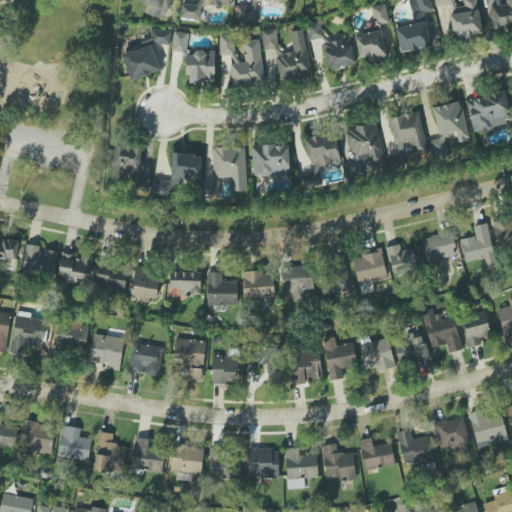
[(137,0),(148,4),(144,12),(164,20),(171,0),(137,0)]
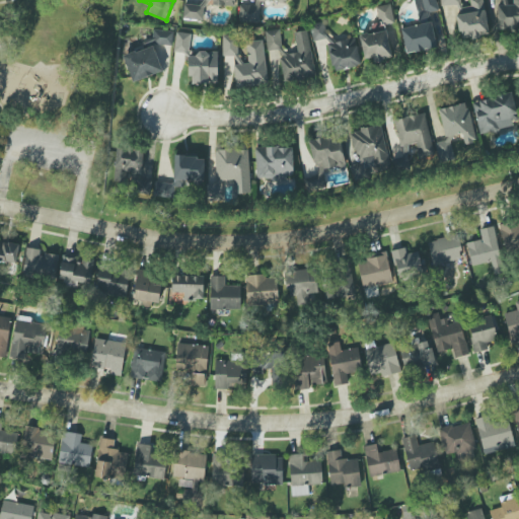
[(415,0),(420,15),(439,9),(436,0),(415,0)]
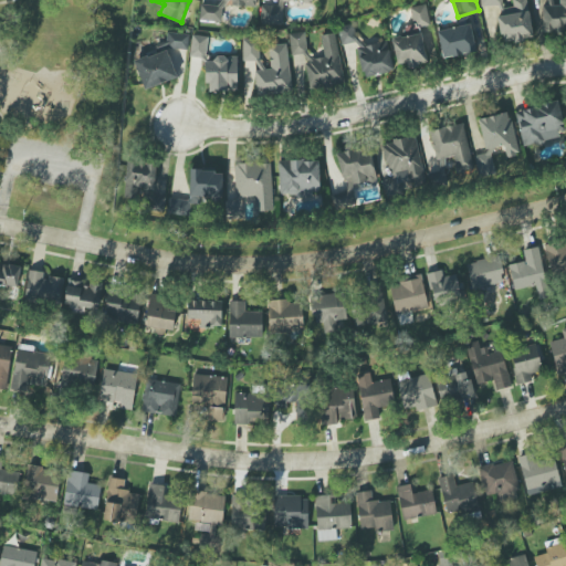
[(498,17),(502,43),(534,38),(526,0),(511,0),(514,13),(498,17)]
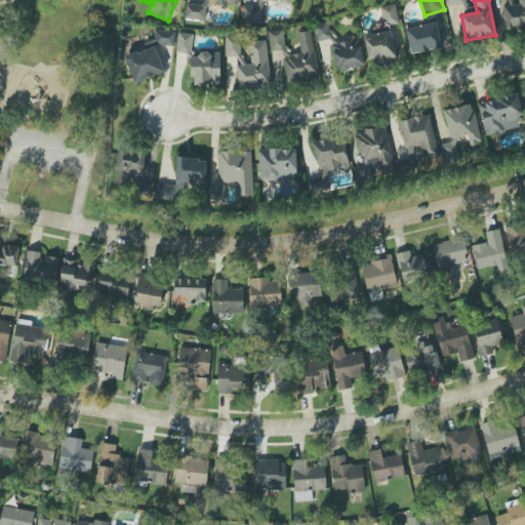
[(502,6),(503,31),(524,30),(524,0),(519,0),(519,6),(502,6)]
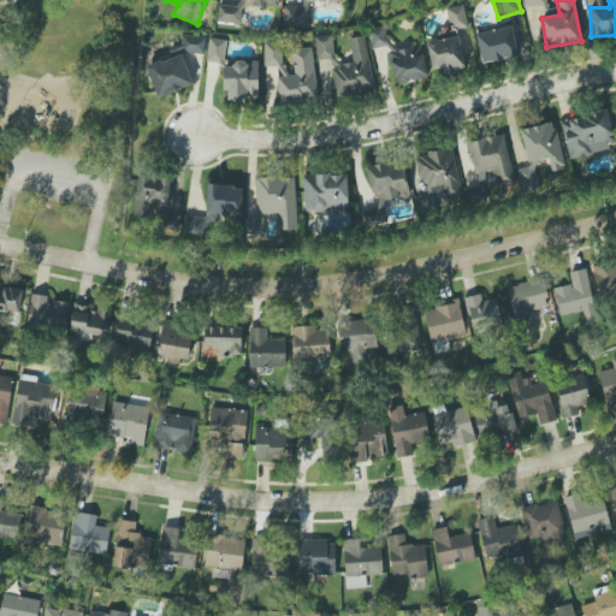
[(446,7),(450,30),(467,28),(465,5),(446,7)]
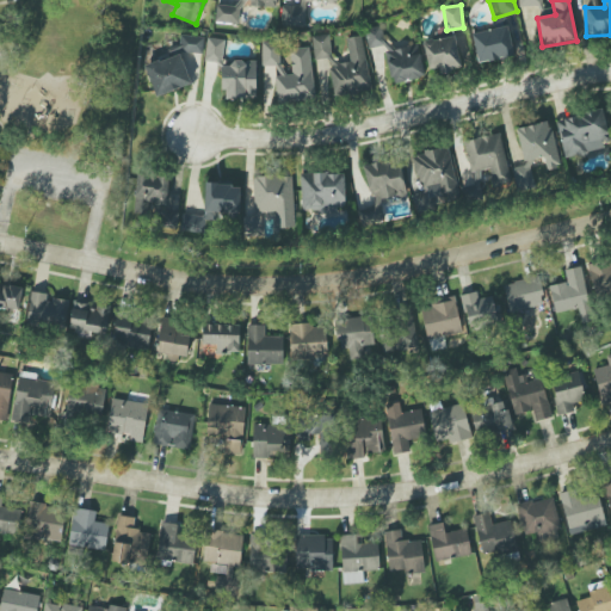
[(239,23),(240,7),(216,6),(215,22),(239,23)]
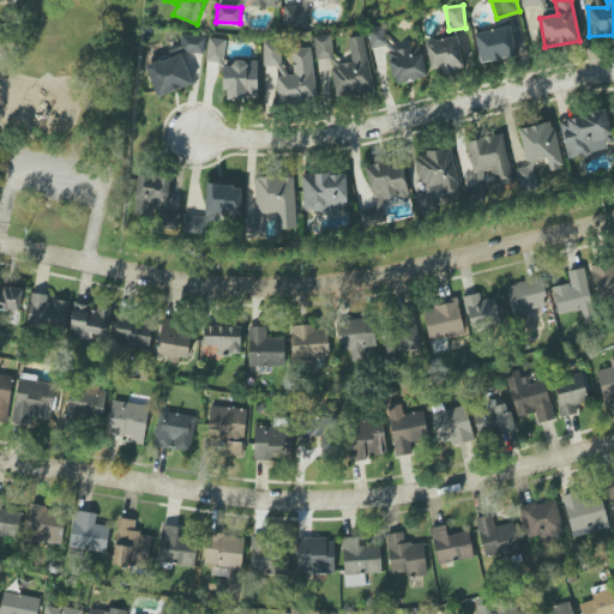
[(307,6),(284,6),(284,26),(307,26),(307,6)]
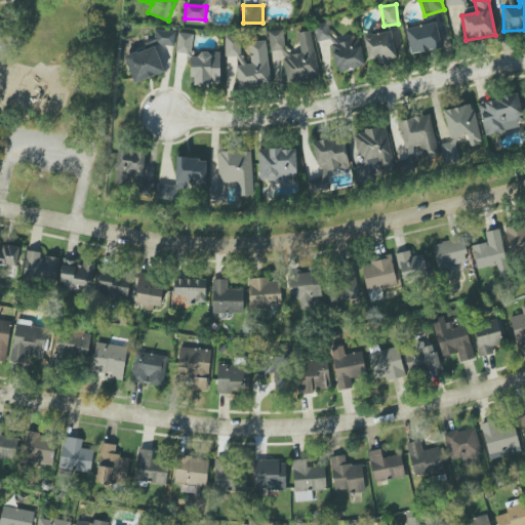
[(331,39),(327,22),(313,25),(317,42),(331,39)]
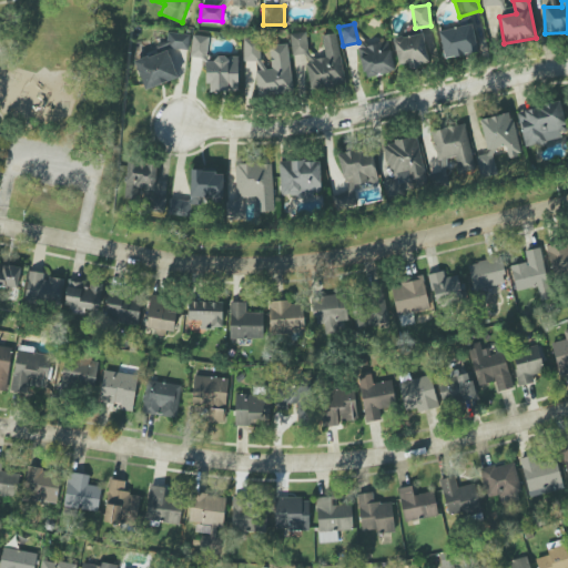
[(478,52),(472,23),(438,31),(445,59),(478,52)]
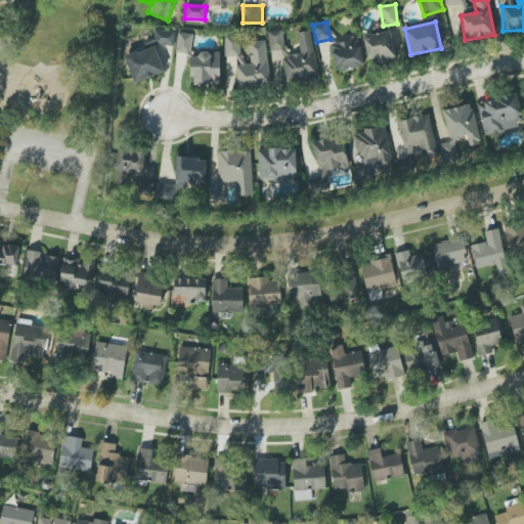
[(269,51),(284,50),(282,30),(268,31),(269,51)]
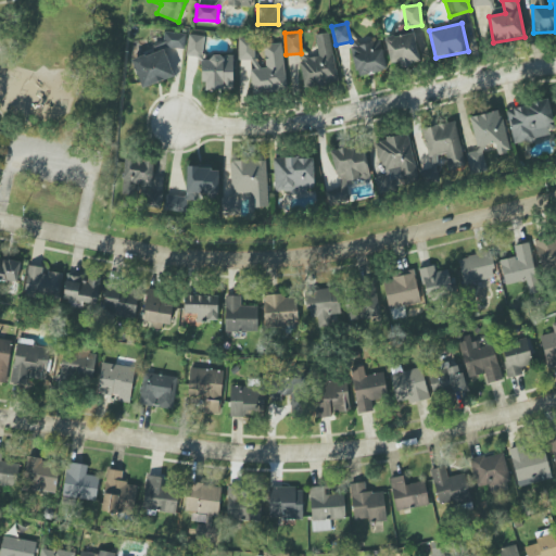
[(384,39),(391,64),(401,61),(402,66),(420,61),(413,32),(384,39)]
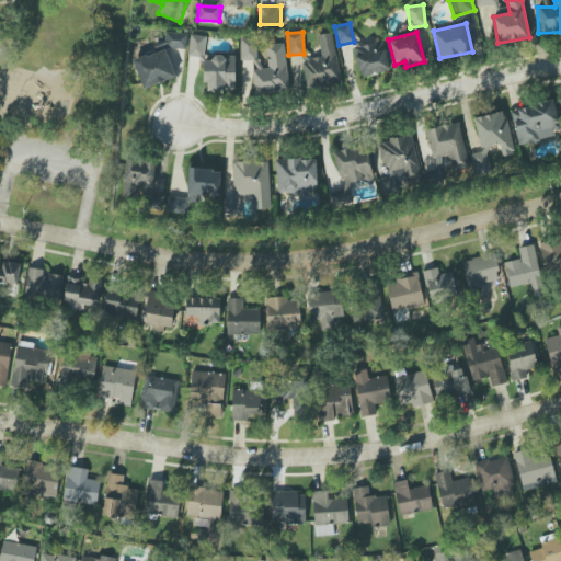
[(157,44),(156,48),(186,49),(186,33),(164,33),(164,45),(157,44)]
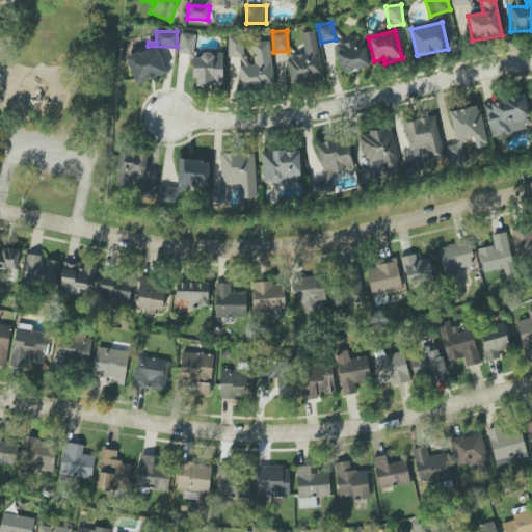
[(316,31),(301,33),(304,55),(287,57),(290,83),(323,79),(316,31)]
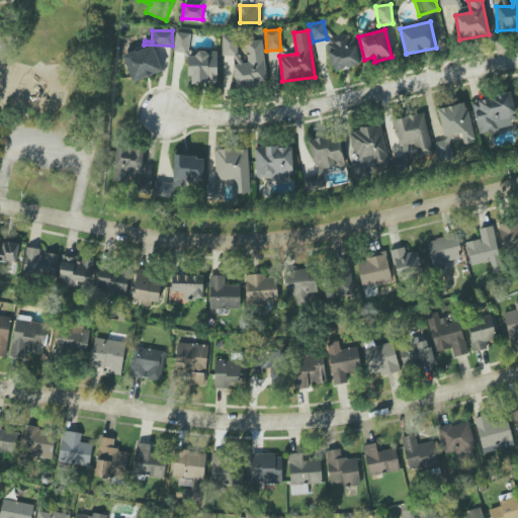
[(191,34),(177,31),(173,51),(187,54),(191,34)]
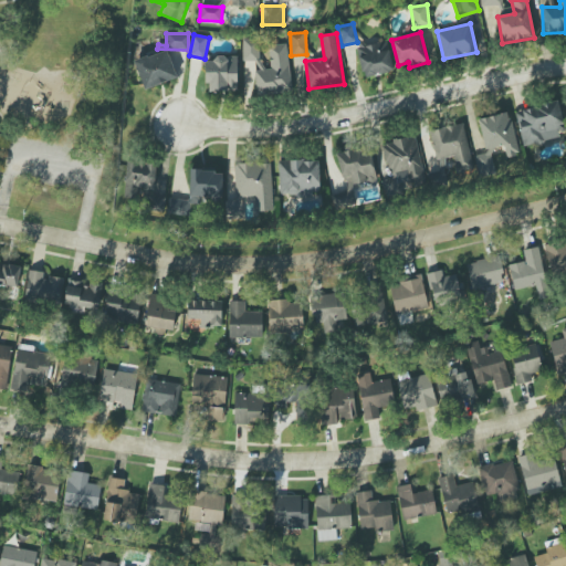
[(242,62),(259,62),(260,39),(243,39),(242,62)]
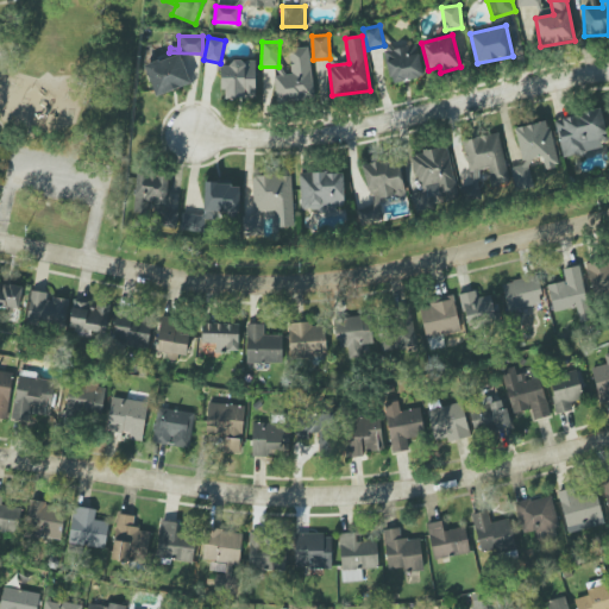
[(384,51),(391,85),(424,77),(416,44),(384,51)]
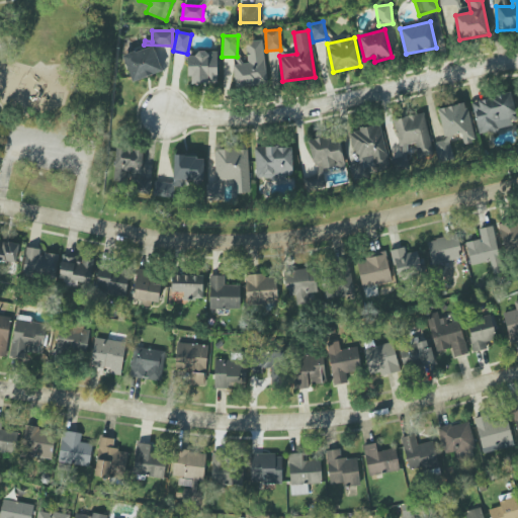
[(267,85),(262,39),(246,41),(248,63),(233,65),(236,88),(267,85)]
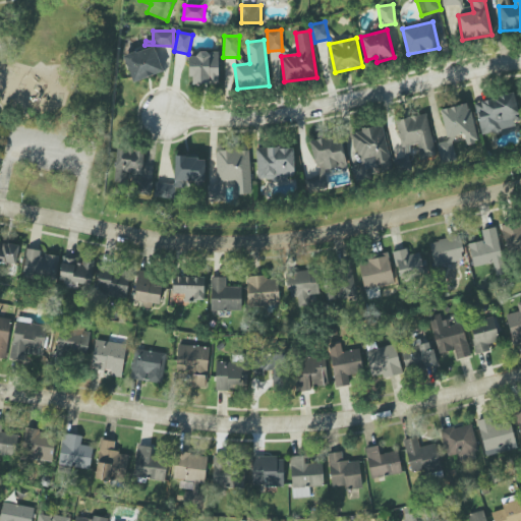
[(124,56),(132,82),(163,72),(155,46),(124,56)]
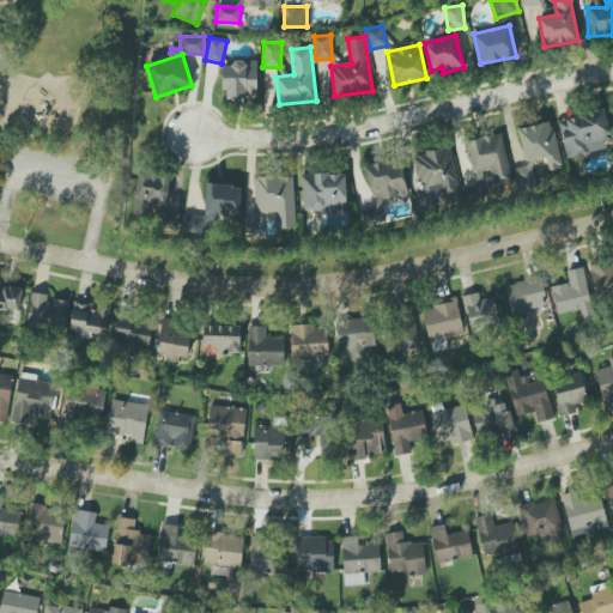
[(258,61),(234,60),(234,66),(224,66),(223,98),(258,99),(258,61)]
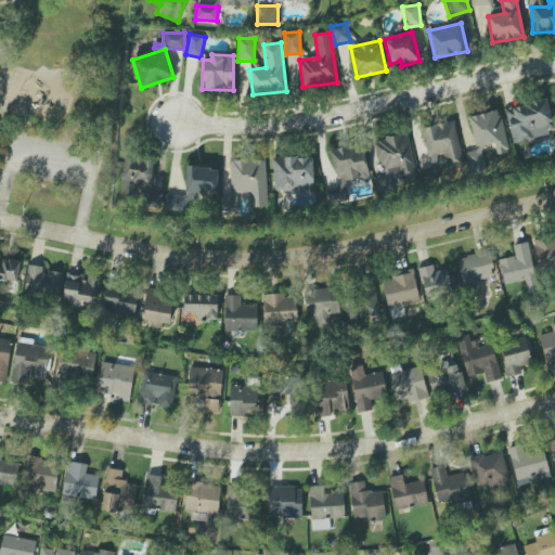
[(505,108),(512,143),(554,136),(549,100),(505,108)]
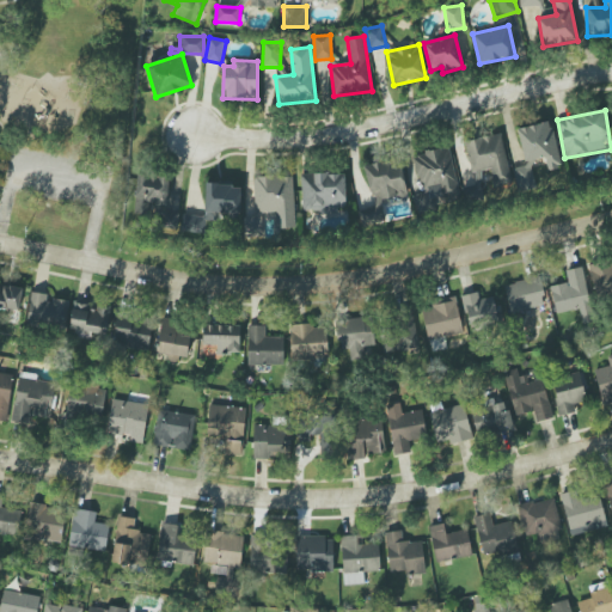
[(518,129),(525,165),(513,167),(518,191),(536,187),(530,161),(544,159),(546,170),(561,167),(551,122),(518,129)]
